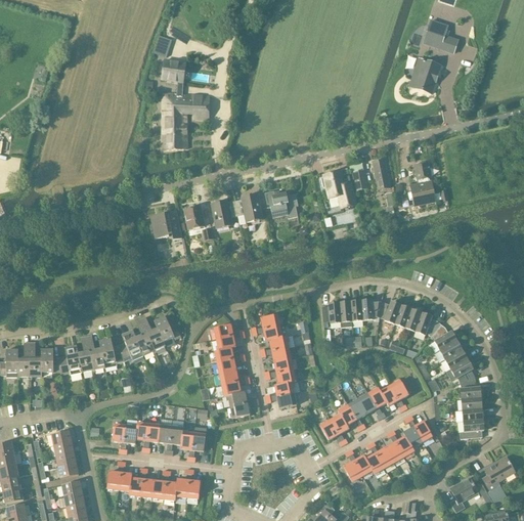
[(431,18),(424,42),(453,52),(457,39),(444,34),(447,25),(431,18)]
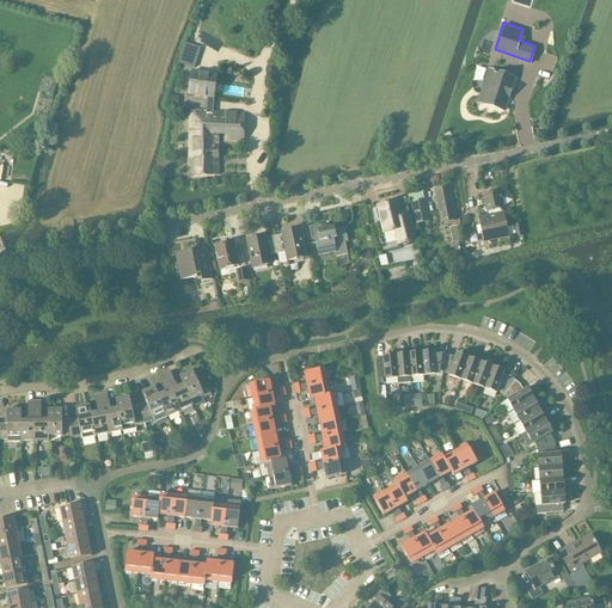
[(195,65),(201,45),(184,41),(178,60),(195,65)]
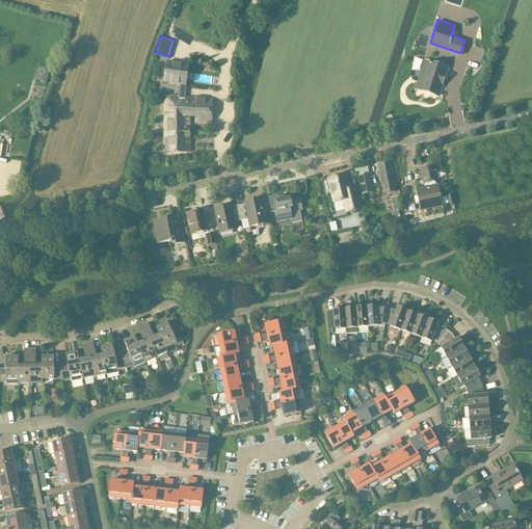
[(420,72),(416,86),(439,94),(448,65),(432,60),(432,59),(430,59),(425,57),(420,72)]
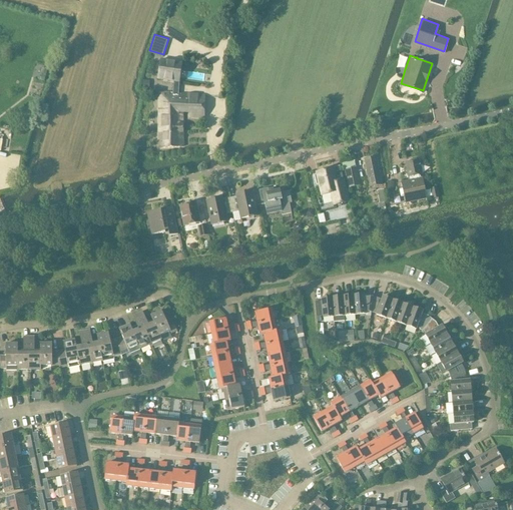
[(160,57),(158,76),(173,78),(178,79),(181,61),(160,57)]
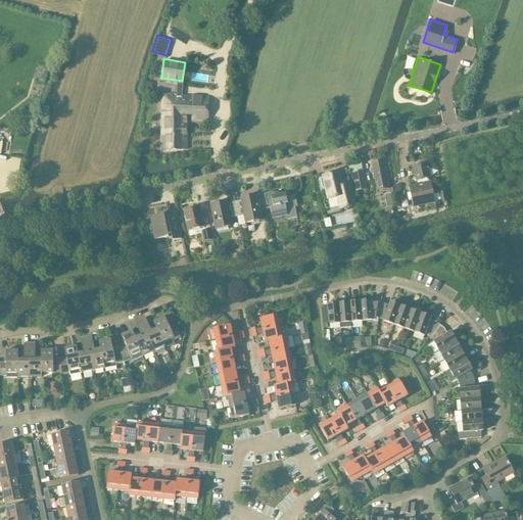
[(161,92),(160,148),(186,146),(186,111),(193,111),(193,114),(195,117),(207,117),(208,94),(182,92),(182,81),(177,80),(176,92),(161,92)]
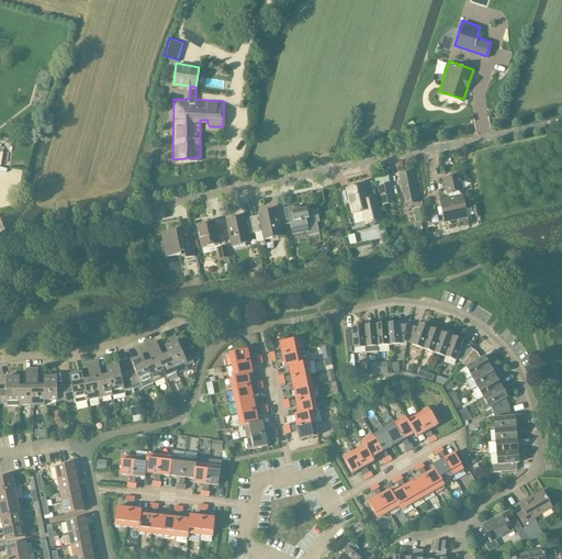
[(412,169),(398,171),(405,202),(417,200),(412,169)]
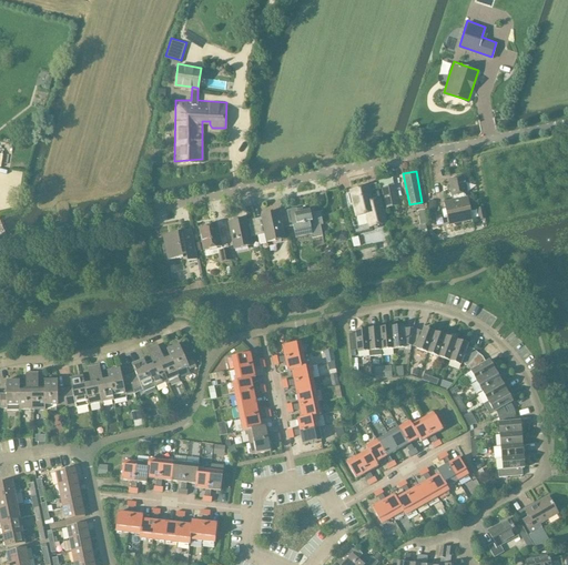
[(444,200),(448,222),(472,218),(466,190),(467,190),(464,174),(448,178),(452,193),(453,198),(444,200)]
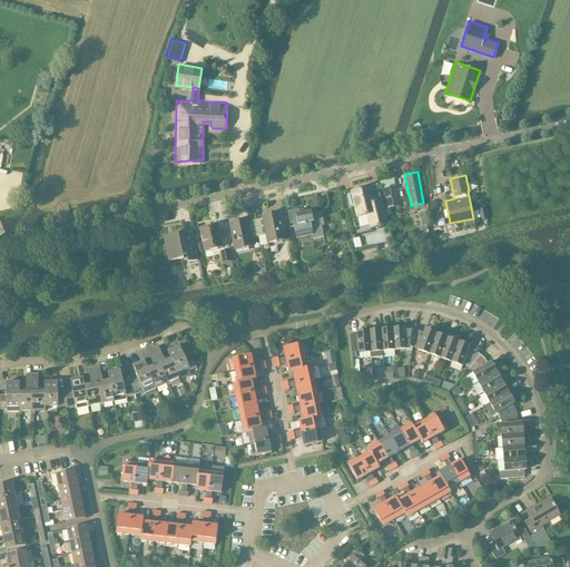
[(352,188),(352,192),(350,192),(352,203),(355,202),(357,215),(369,213),(372,225),(387,222),(381,197),(374,199),(371,184),(352,188)]
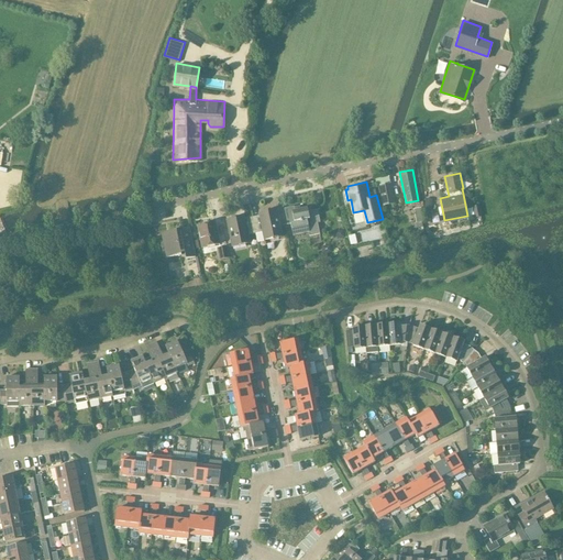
[(388,182),(378,184),(382,204),(395,201),(392,182),(388,182)]
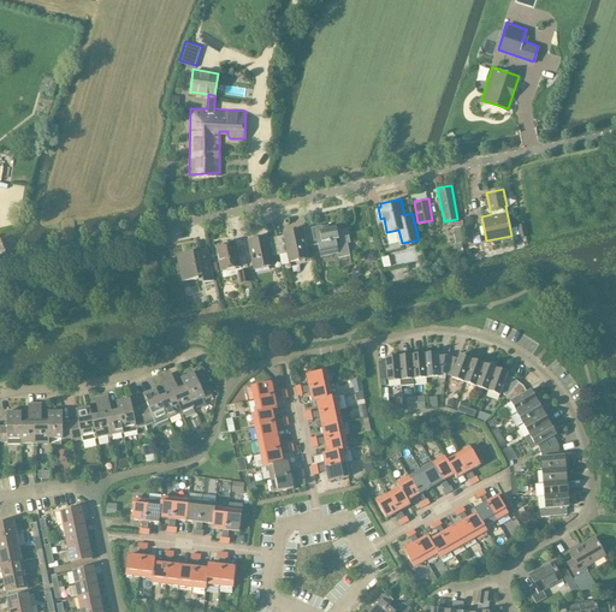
[(311,225),(314,243),(318,242),(320,254),(338,250),(339,255),(350,253),(348,241),(350,241),(348,226),(337,229),(337,225),(329,227),(327,224),(323,225),(323,223),(311,225)]
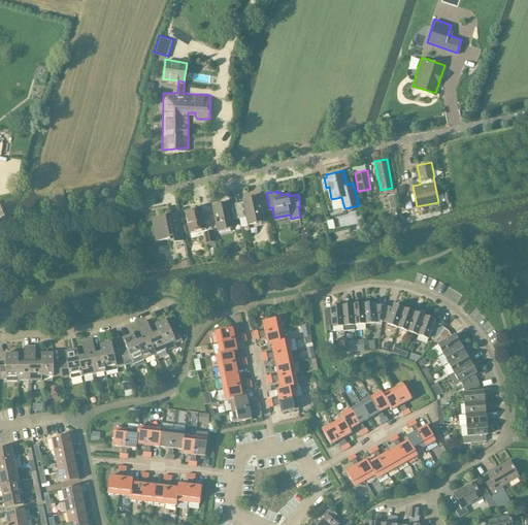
[(451,191),(442,192),(443,199),(444,199),(444,202),(453,201),(451,191)]
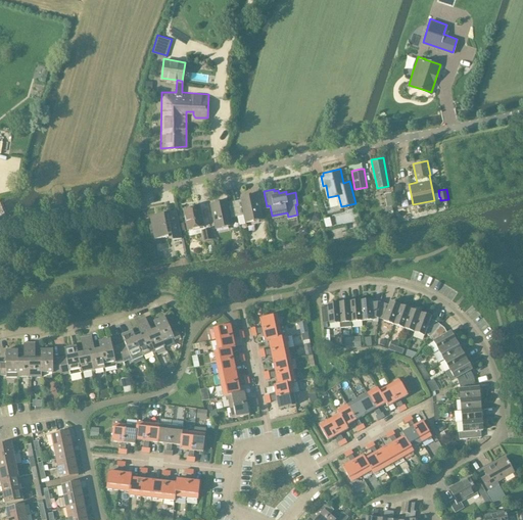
[(393,203),(391,190),(384,192),(386,204),(391,203),(393,203)]
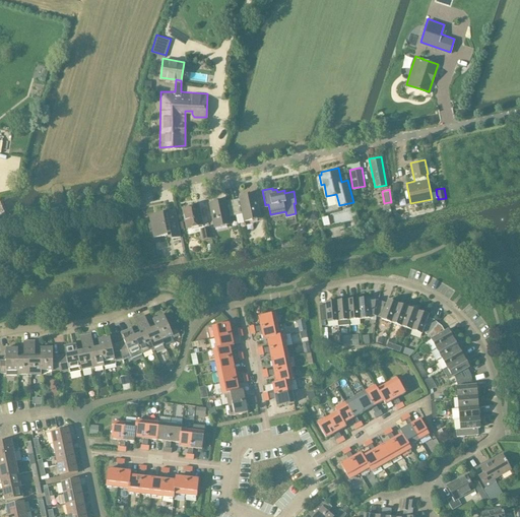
[(240,197),(234,199),(236,212),(238,220),(248,218),(261,215),(256,191),(239,195),(240,197)]
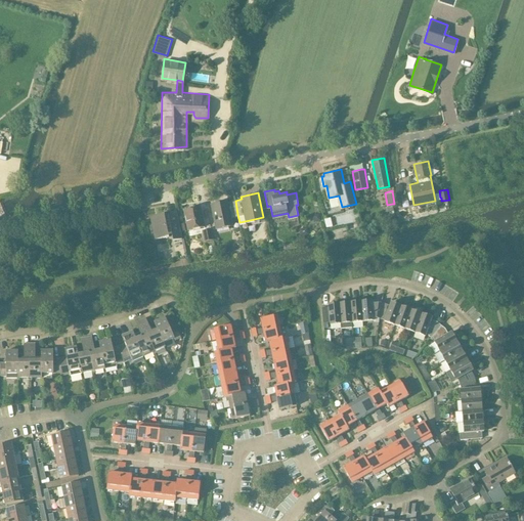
[(228,217),(237,214),(235,201),(228,202),(228,199),(211,203),(216,227),(229,224),(228,217)]
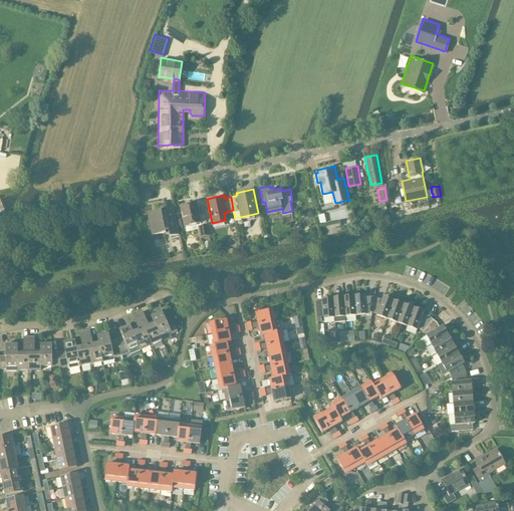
[(181,204),(185,224),(201,221),(197,201),(181,204)]
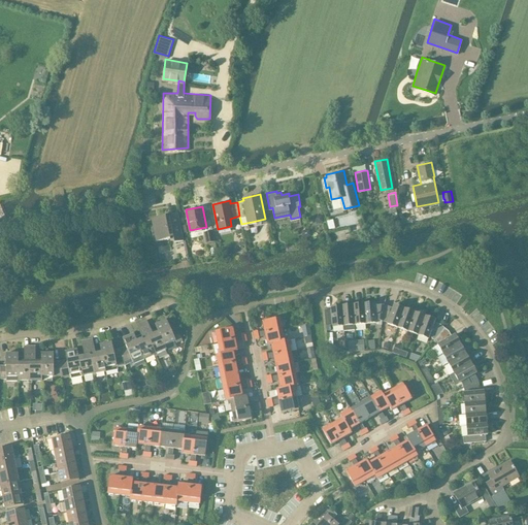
[(167,219),(166,214),(152,217),(156,239),(170,236),(169,233),(173,233),(174,240),(184,238),(178,214),(169,216),(170,218),(167,219)]
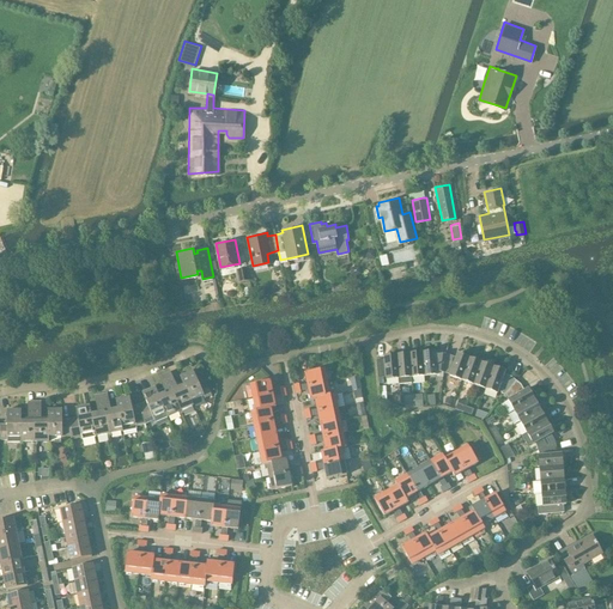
[(366,257),(375,255),(374,248),(365,249),(366,257)]
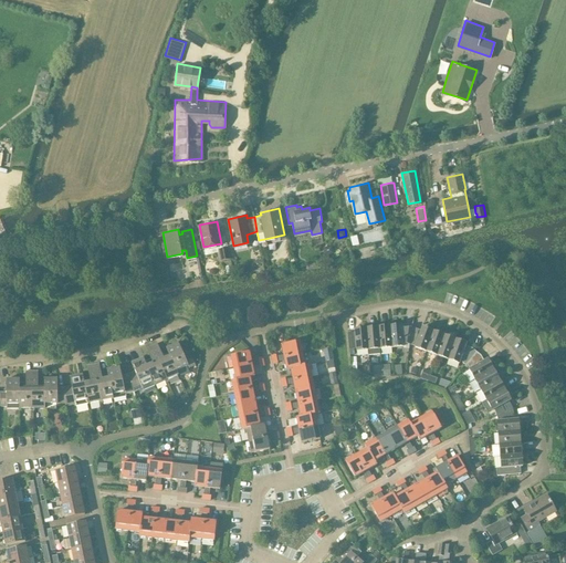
[(228,246),(219,247),(221,259),(230,257),(228,246)]
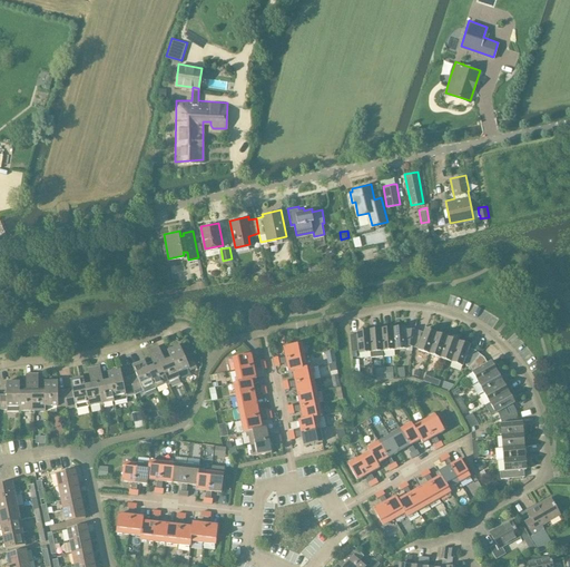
[(463,300),(461,306),(488,318),(490,311),(483,308),(463,300)]
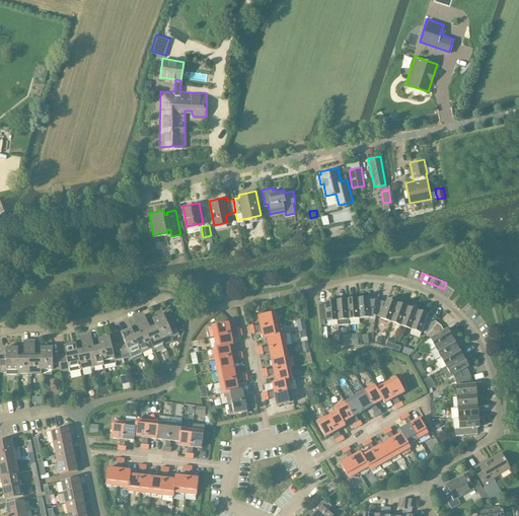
[(372,313),(375,313),(377,298),(374,297),(369,298),(368,296),(358,297),(359,316),(370,315),(370,313),(372,313)]
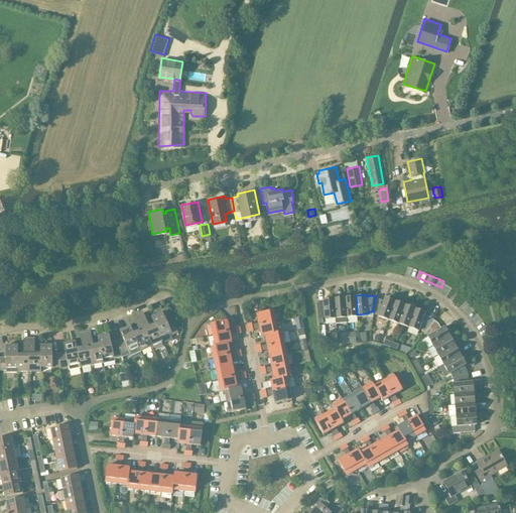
[(347,315),(357,314),(356,295),(345,296),(347,315)]
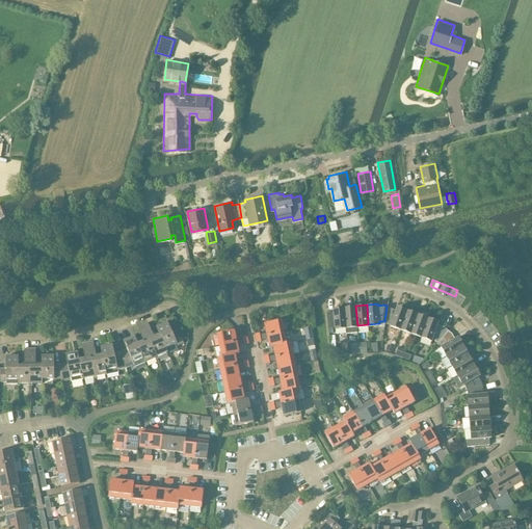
[(400,327),(407,309),(397,305),(396,308),(390,306),(387,306),(384,321),(389,322),(390,322),(390,323),(400,327)]
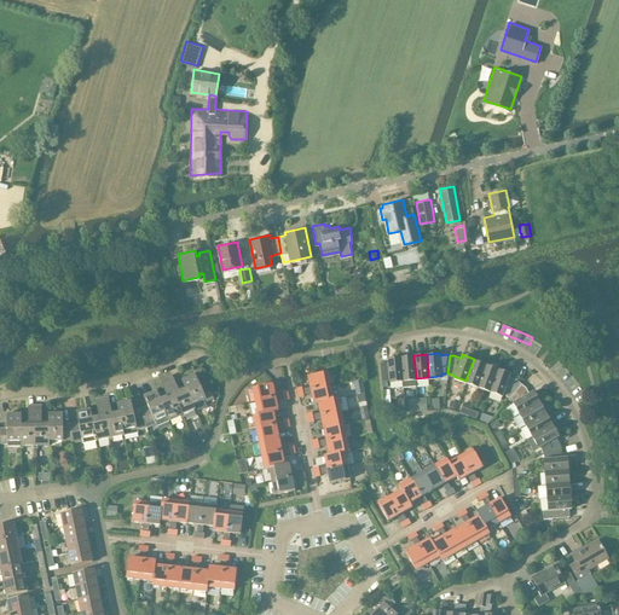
[(416,383),(416,378),(414,355),(400,357),(403,379),(403,384),(416,383)]
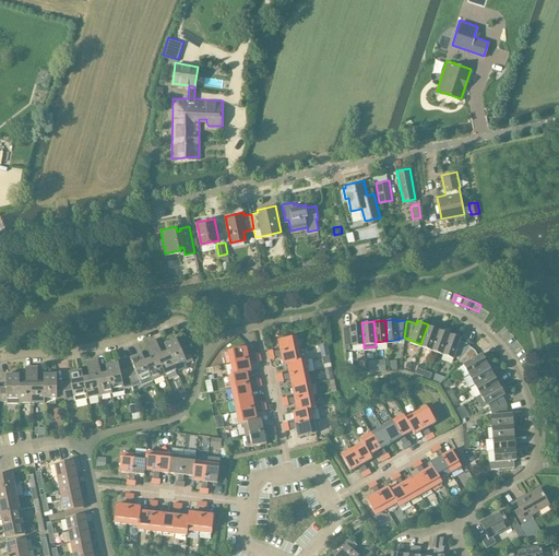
[(352,344),(364,343),(361,322),(351,323),(351,326),(344,326),(345,342),(352,342),(352,344)]
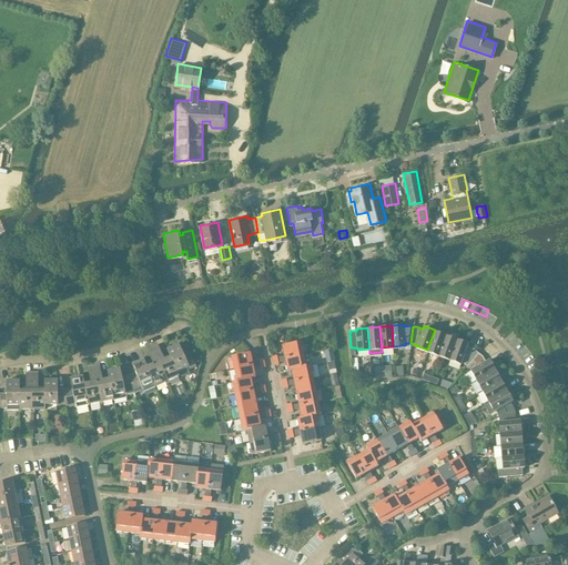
[(438,354),(446,334),(435,330),(427,350),(438,354)]
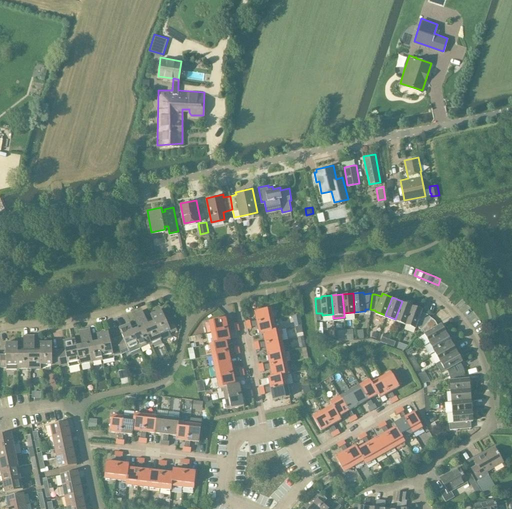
[(412,305),(402,301),(395,319),(405,323),(412,305)]
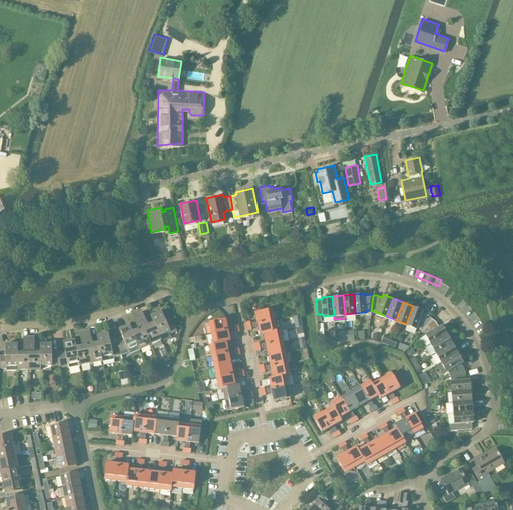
[(422,328),(432,317),(428,313),(422,311),(423,309),(413,306),(406,324),(417,327),(417,325),(419,326),(422,328)]
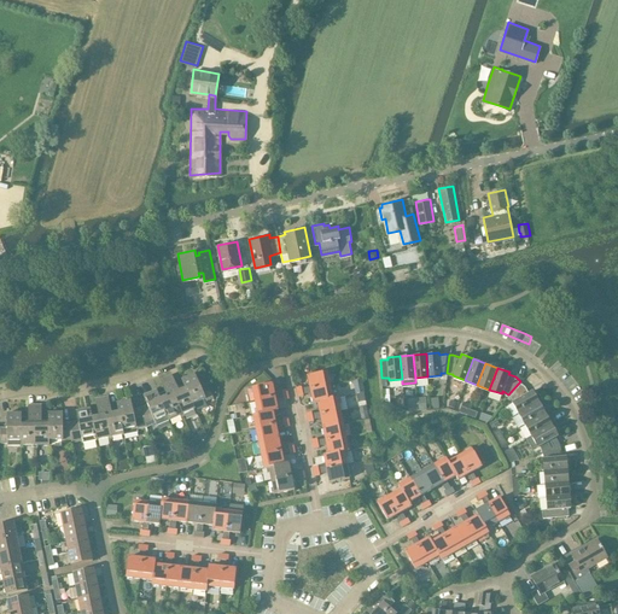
[(308,374),(309,384),(310,387),(331,382),(327,369),(308,374)]
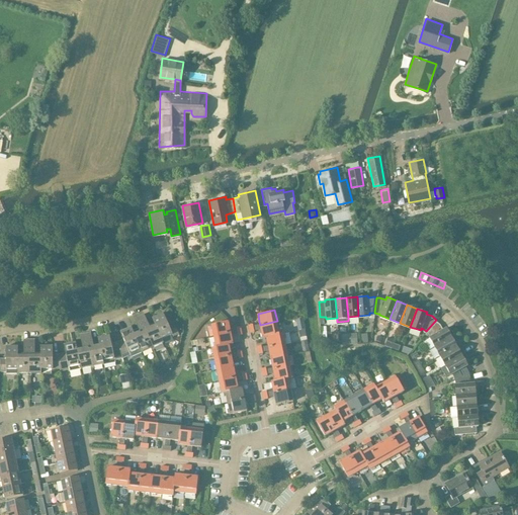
[(152,316),(155,324),(156,323),(162,337),(172,333),(173,335),(179,332),(173,320),(168,322),(163,311),(152,316)]
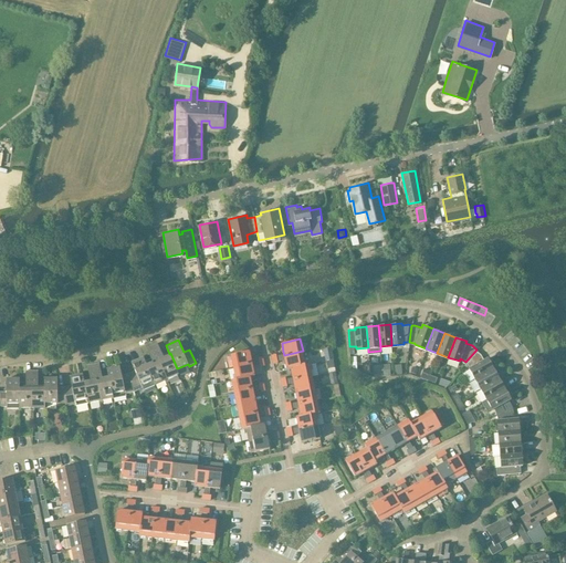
[(179,373),(177,368),(170,353),(169,354),(164,356),(157,341),(152,343),(168,379),(169,379),(168,377),(179,373)]
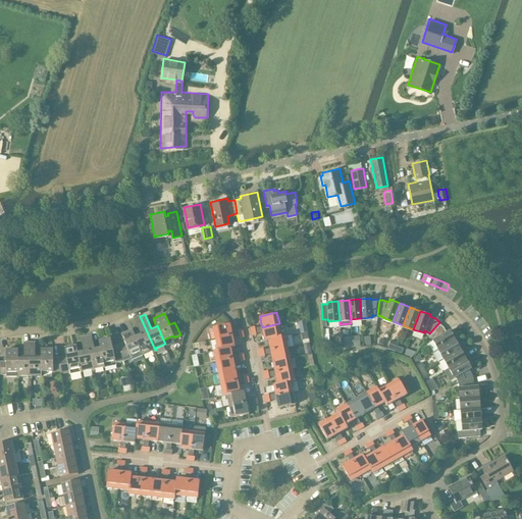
[(140,329),(135,331),(136,334),(136,335),(142,349),(141,349),(143,353),(152,349),(153,351),(155,350),(140,316),(135,318),(140,329)]
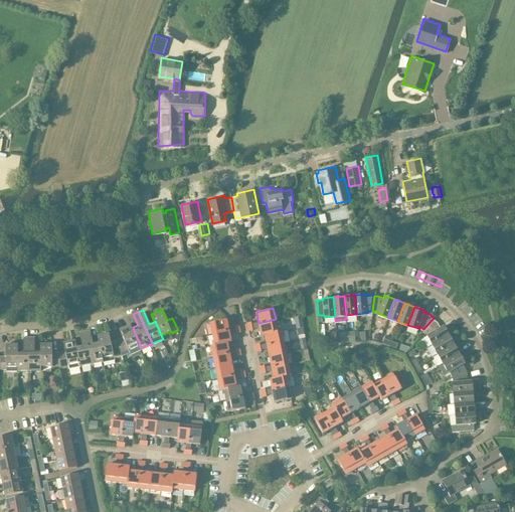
[(227,318),(210,321),(212,332),(229,329),(229,331),(236,330),(235,325),(228,327),(227,318)]
